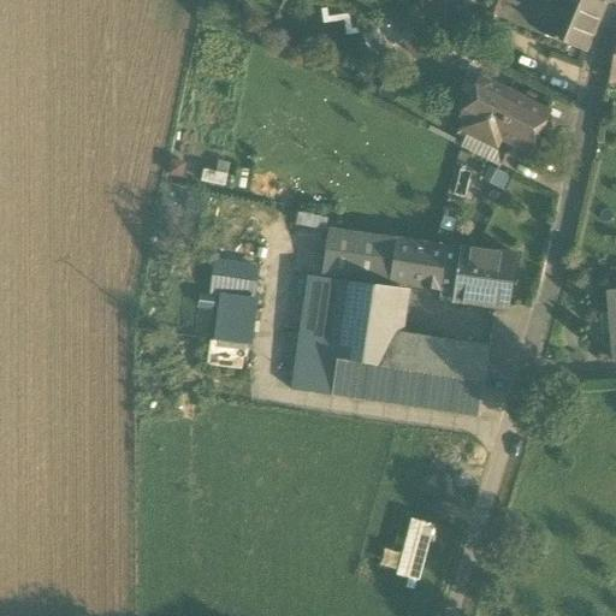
[(502,0),(496,13),(543,34),(550,15),(516,0),(502,0)]
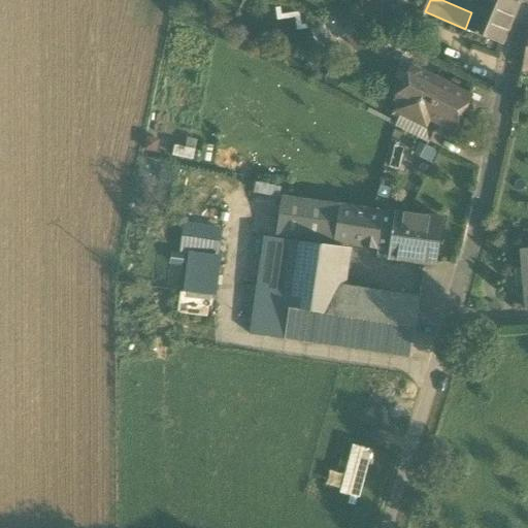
[(465,29),(501,44),(519,4),(508,0),(476,0),(474,6),(471,12),(465,29)]
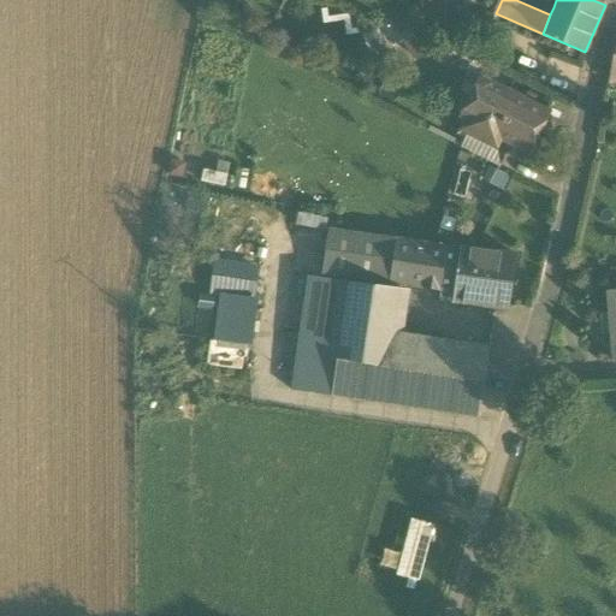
[(454,111),(461,114),(462,114),(471,118),(487,84),(479,81),(474,78),(463,81),(458,90),(460,101),(454,111)]
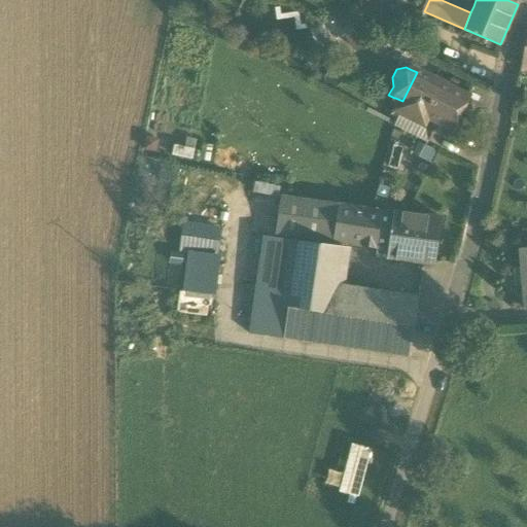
[(430,79),(417,72),(402,101),(395,98),(394,98),(394,100),(396,101),(426,116),(453,130),(468,99),(452,90),(451,84),(435,77),(430,79)]
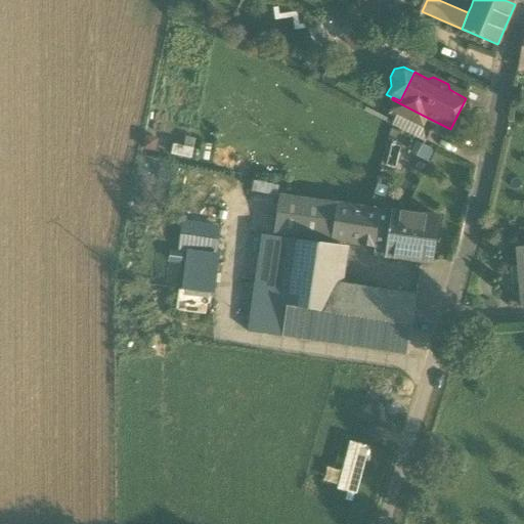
[(389,112),(397,115),(419,126),(424,116),(394,100),(389,112)]
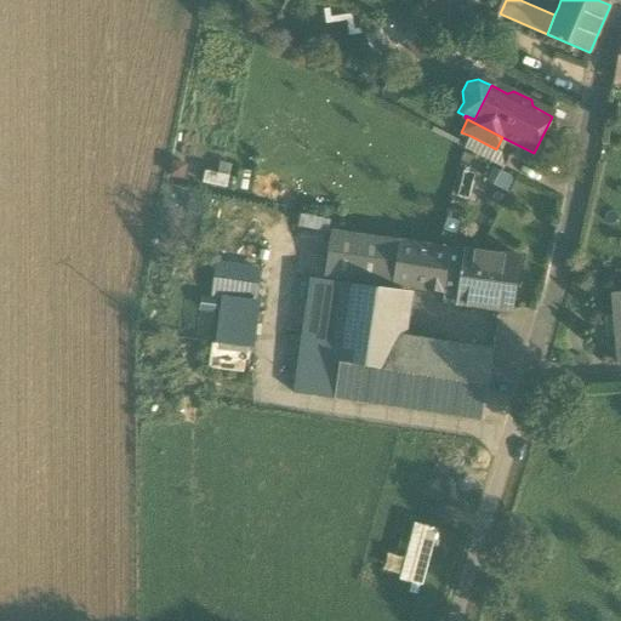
[(490,163),(496,149),(471,136),(463,149),(490,163)]
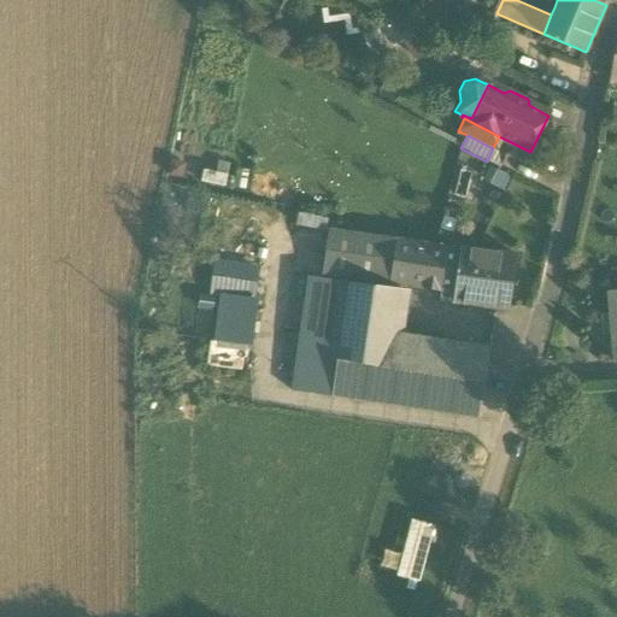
[(328,229),(322,278),(348,282),(389,288),(389,283),(397,240),(328,229)]
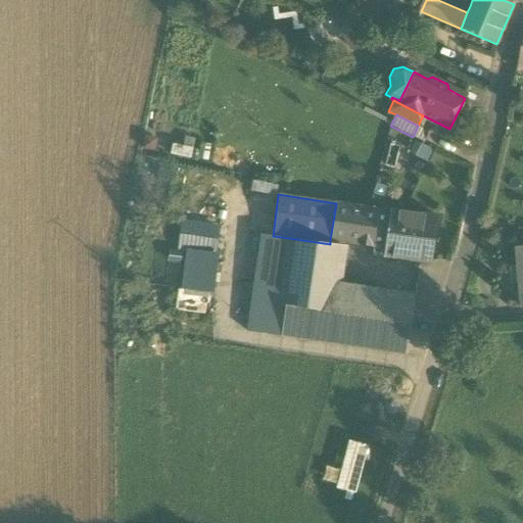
[(390,211),(336,203),(330,240),(374,247),(385,249),(390,211)]
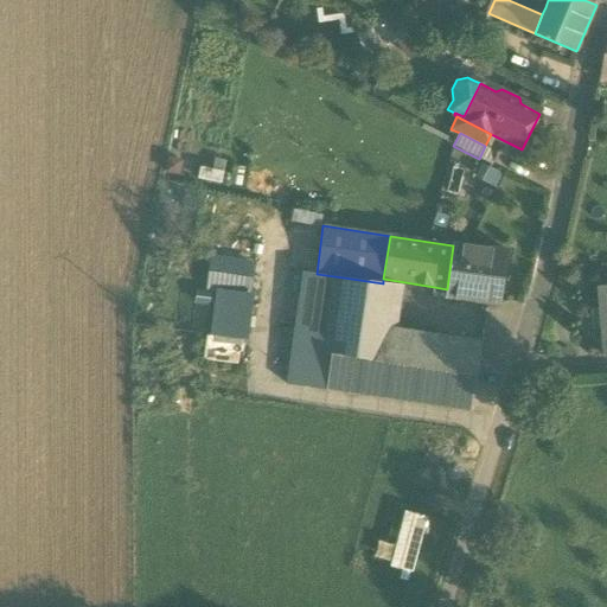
[(453,246),(447,289),(446,298),(498,305),(508,253),(453,246)]
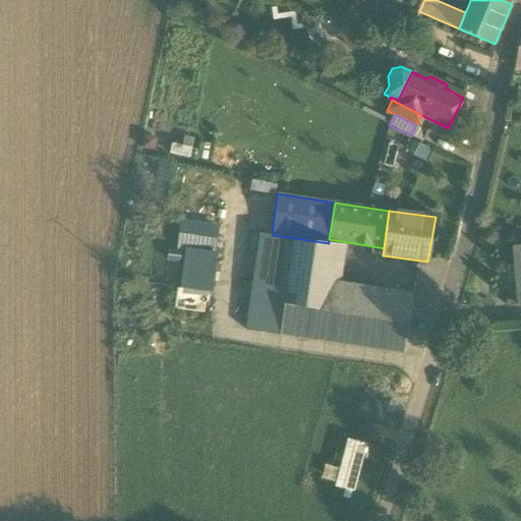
[(177,247),(214,252),(217,228),(181,223),(177,247)]
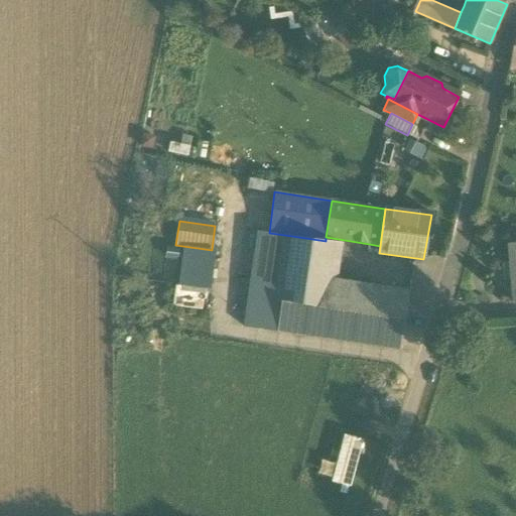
[(409,290),(330,278),(326,308),(281,301),(291,236),(269,233),(257,231),(243,327),(401,351),(409,290)]
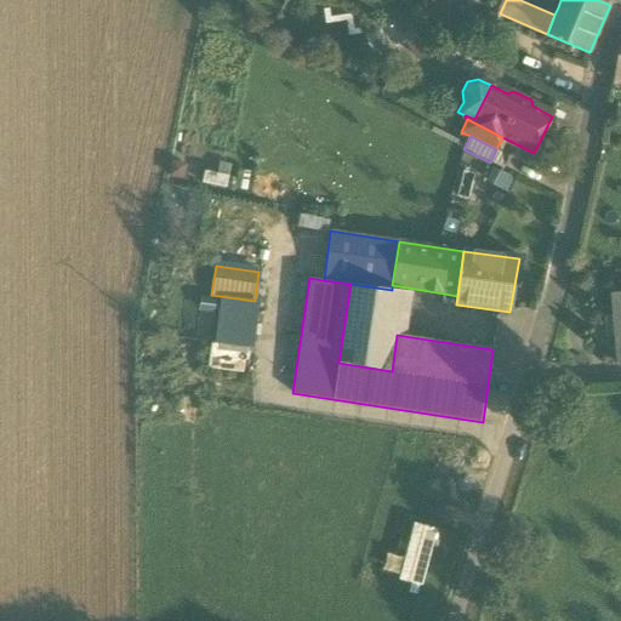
[(392,290),(351,284),(339,363),(392,371),(397,335),(400,312),(405,313),(408,301),(403,300),(404,291),(392,290)]
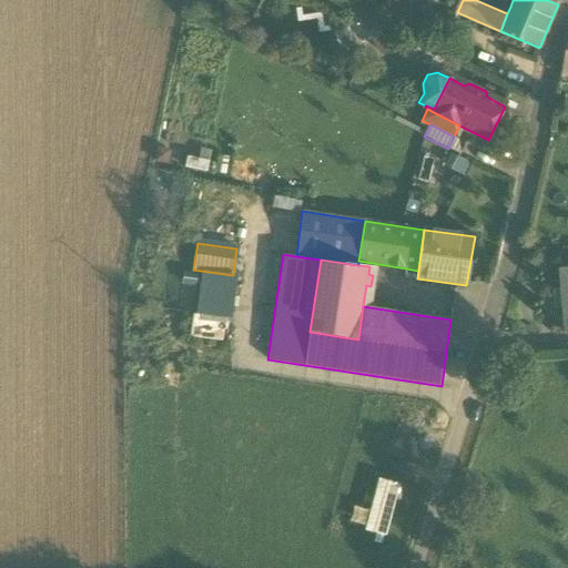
[(405,276),(417,279),(418,271),(406,269),(405,276)]
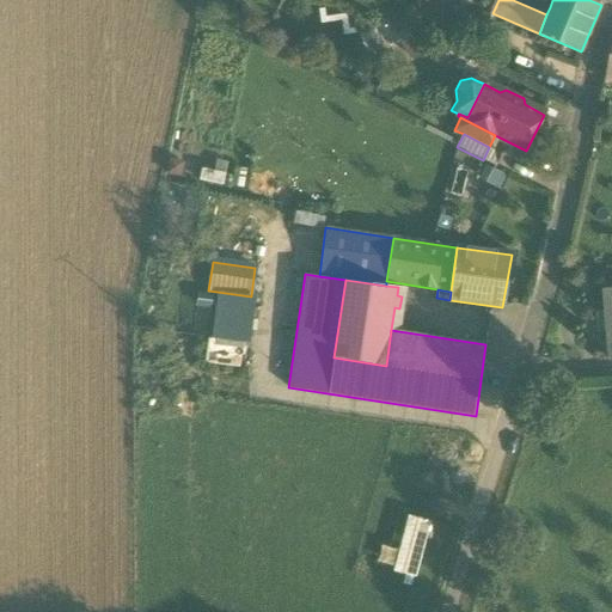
[(213,340),(246,343),(252,303),(219,297),(213,340)]
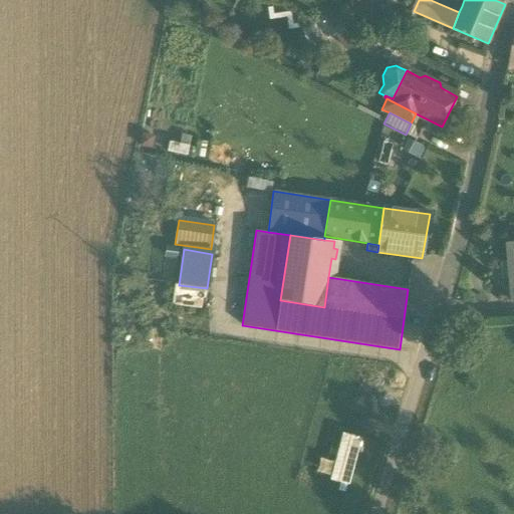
[(362,438),(342,433),(330,480),(349,485),(362,438)]
